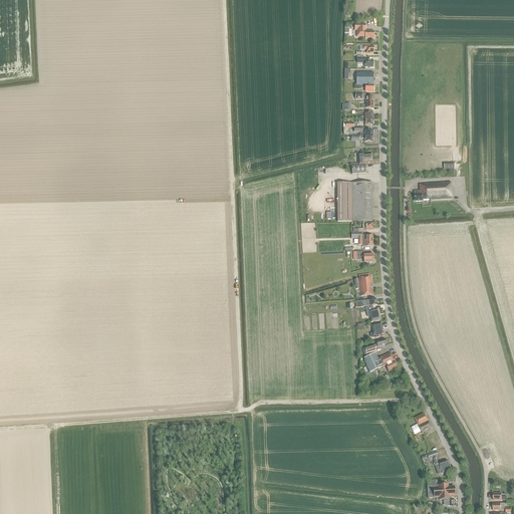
[(354,24),(354,30),(356,30),(356,37),(365,37),(365,42),(369,42),(369,38),(373,38),(373,31),(365,31),(365,24),(354,24)]
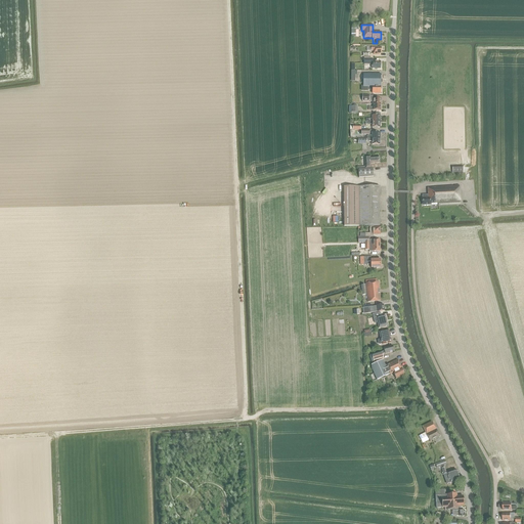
[(372,58),(368,58),(363,58),(363,63),(361,63),(361,66),(364,66),(364,64),(372,64),(372,69),(380,69),(380,68),(381,68),(381,64),(381,61),(372,61),(372,58)]
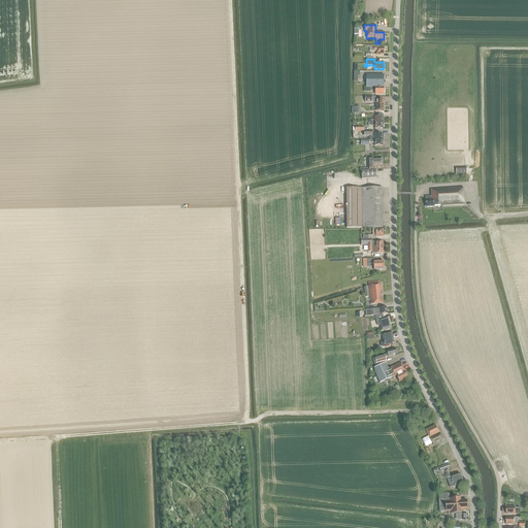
[(384,74),(371,74),(366,74),(366,88),(370,88),(370,91),(374,91),(374,94),(384,94),(384,87),(384,74)]
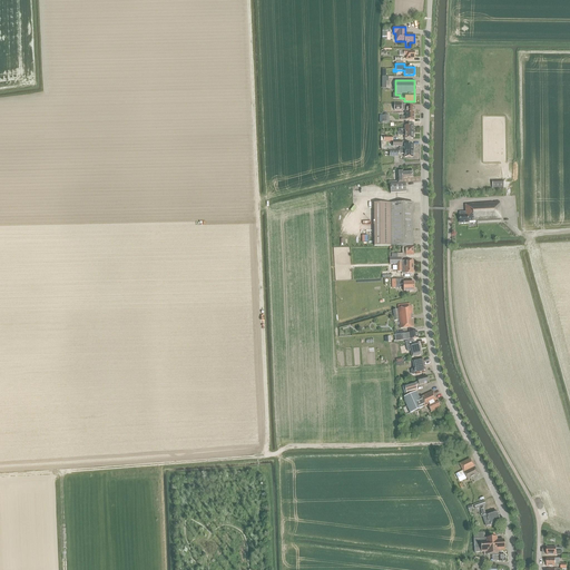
[(405,114),(414,114),(414,107),(405,107),(405,104),(401,104),(394,104),(394,110),(405,110),(405,114)]
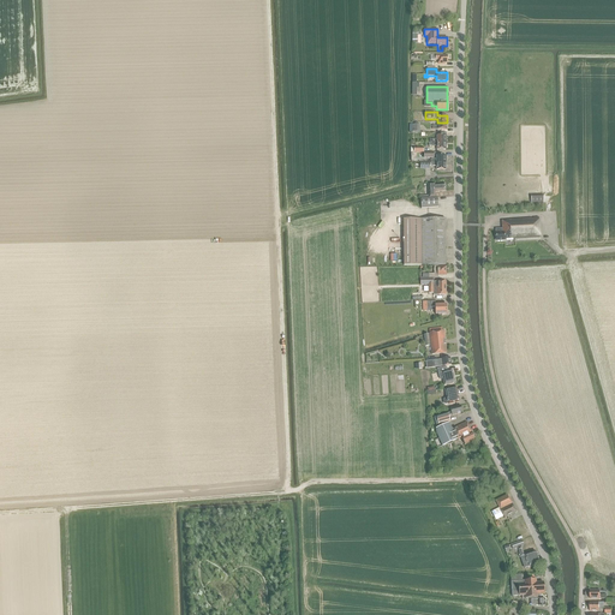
[(445,184),(435,185),(435,183),(428,184),(429,195),(421,196),(421,198),(421,208),(437,207),(437,197),(435,197),(435,191),(446,191),(445,184)]
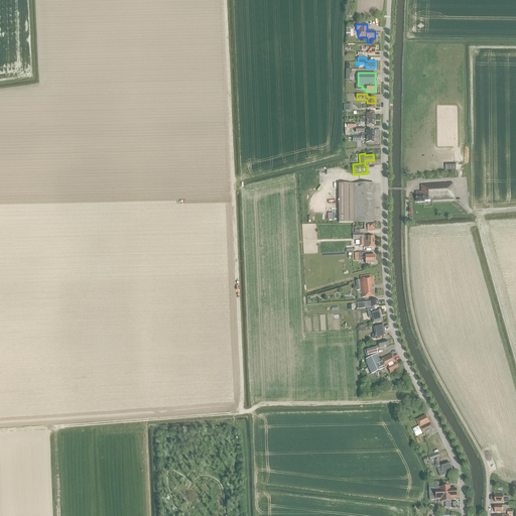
[(452,182),(427,183),(420,184),(420,185),(421,191),(415,192),(416,203),(424,203),(423,201),(431,201),(431,202),(453,201),(452,182)]
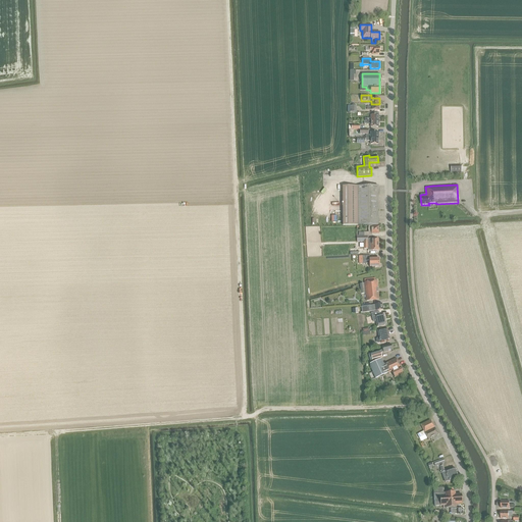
[(358,225),(378,225),(378,186),(358,186),(343,186),(343,225),(358,225)]
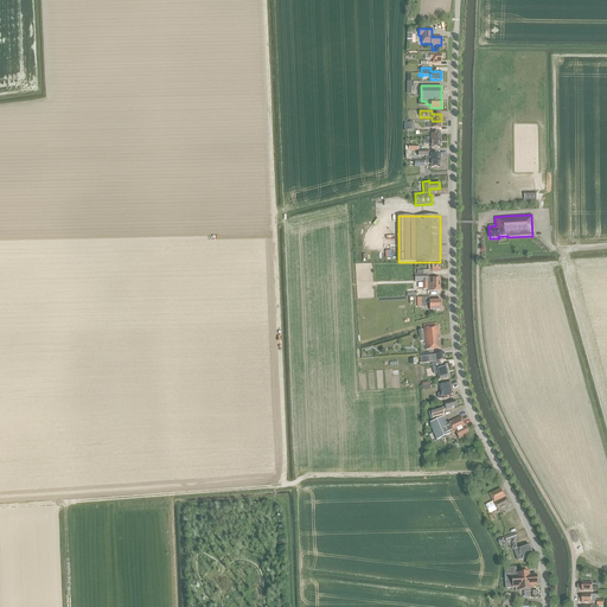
[(423,274),(427,274),(432,274),(432,272),(440,272),(440,263),(433,263),(433,262),(428,262),(428,270),(427,270),(423,270),(417,270),(417,274),(423,274)]
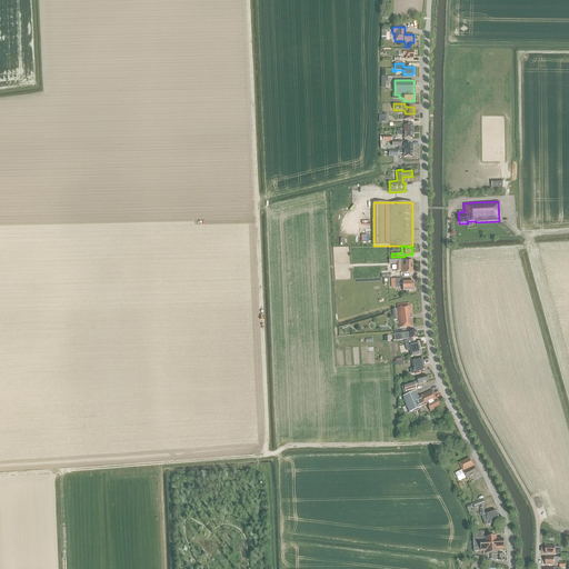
[(389,263),(396,263),(396,265),(396,267),(412,267),(412,260),(400,260),(400,257),(397,257),(391,257),(389,257),(389,263)]
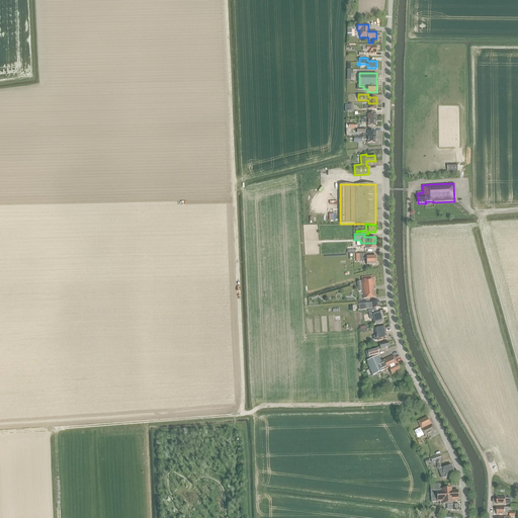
[(359,254),(356,254),(356,258),(356,262),(360,262),(364,262),(366,262),(366,265),(376,264),(375,257),(366,257),(366,254),(364,254),(359,254)]
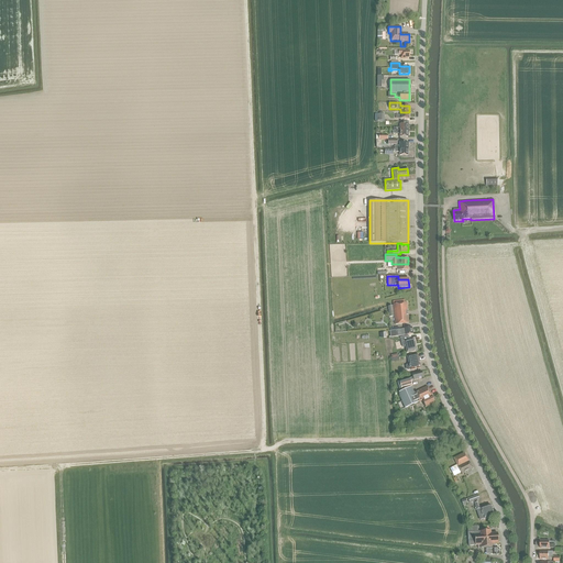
[(395,324),(396,324),(409,323),(407,305),(407,302),(393,305),(395,324)]
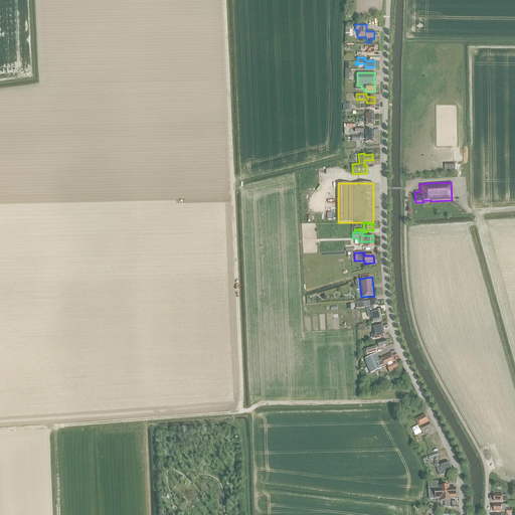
[(369,301),(365,302),(363,302),(356,303),(357,309),(364,308),(378,306),(377,300),(369,301)]
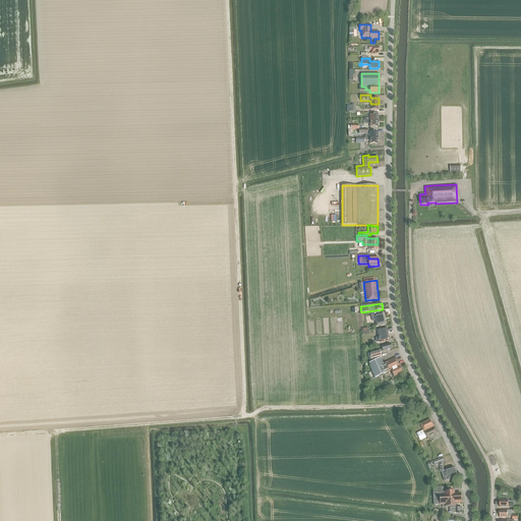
[(377,327),(385,325),(386,324),(383,313),(379,314),(378,310),(370,312),(372,322),(374,321),(377,327)]
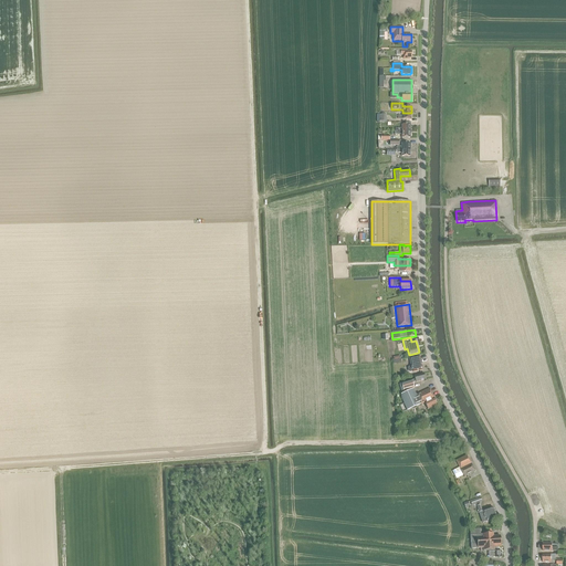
[(412,373),(422,370),(420,356),(409,358),(411,366),(408,367),(408,368),(408,371),(410,373),(412,371),(412,373)]
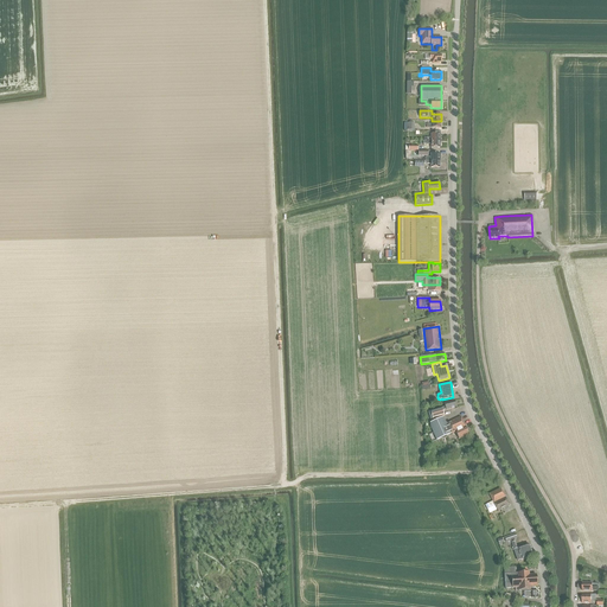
[(433,420),(445,416),(442,410),(446,410),(457,407),(454,401),(443,403),(445,407),(430,411),(433,420)]
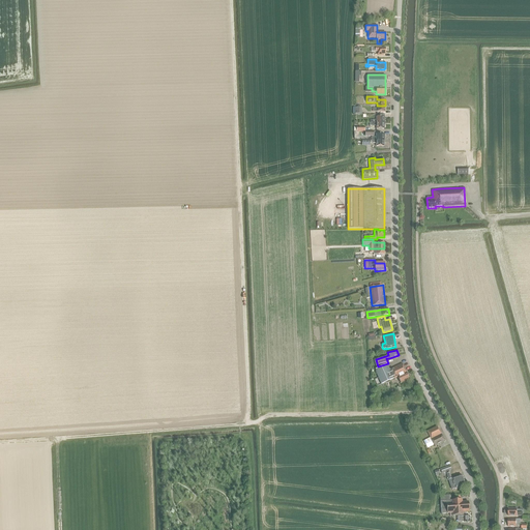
[(401,383),(409,379),(402,363),(389,370),(387,364),(376,370),(376,373),(381,384),(393,379),(398,378),(401,383)]
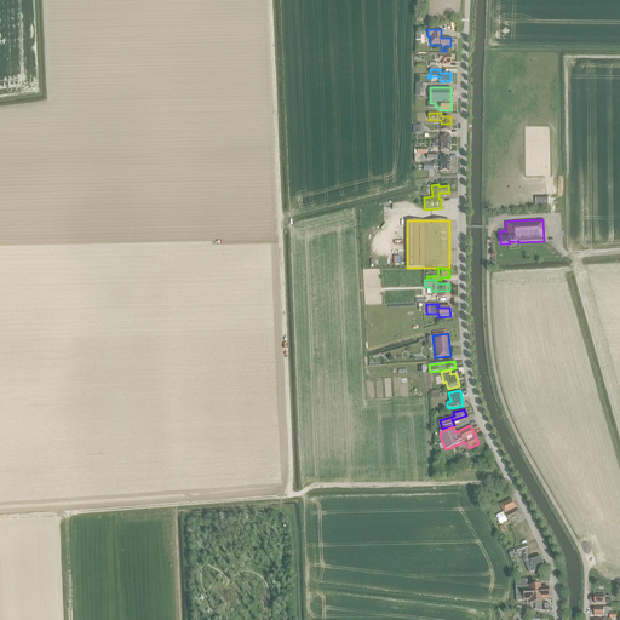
[(504,514),(505,516),(506,518),(509,522),(521,516),(512,499),(500,505),(504,514)]
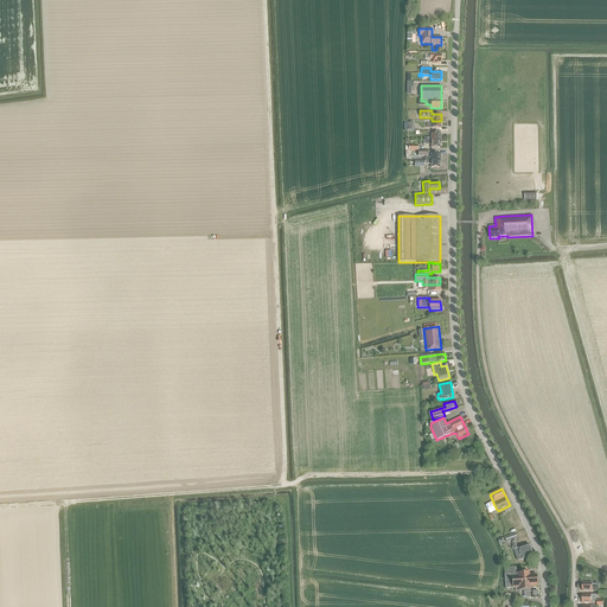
[(511,541),(511,543),(515,542),(515,540),(517,538),(516,534),(504,537),(506,542),(511,541)]
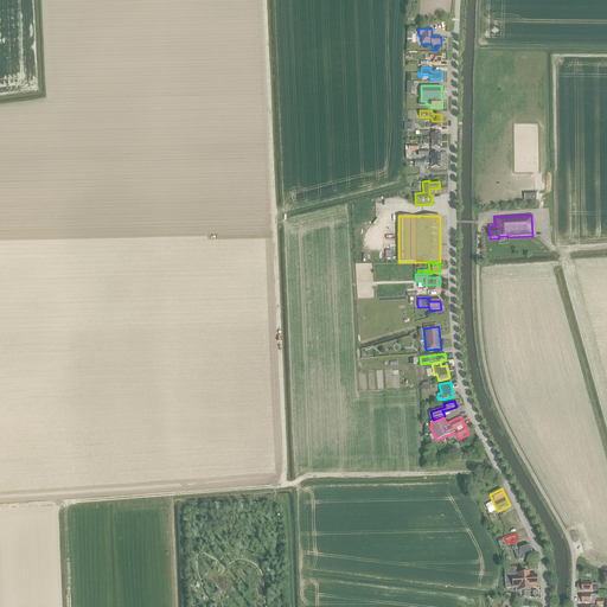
[(522,561),(532,556),(531,551),(530,549),(529,544),(517,548),(515,542),(511,543),(515,550),(513,551),(516,556),(517,556),(518,561),(522,560),(522,561)]
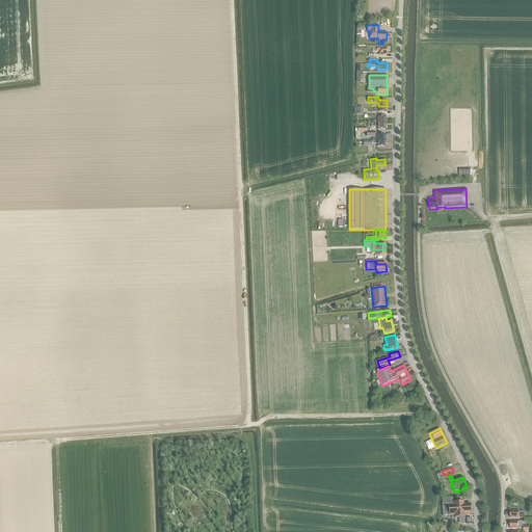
[(453,503),(451,503),(450,500),(452,500),(451,497),(442,498),(442,504),(443,516),(449,515),(451,515),(452,517),(454,517),(464,516),(464,514),(471,514),(471,511),(471,506),(470,506),(470,504),(463,504),(463,502),(453,503)]
